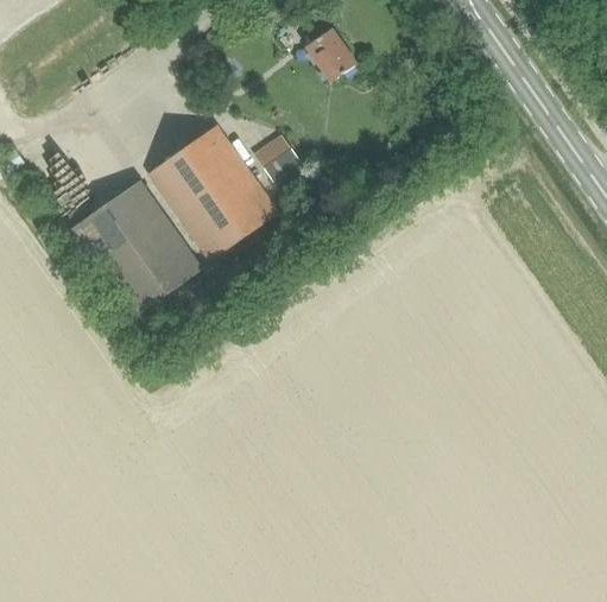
[(330,80),(356,61),(332,26),(330,26),(322,14),(303,27),(313,39),(305,44),(330,80)]
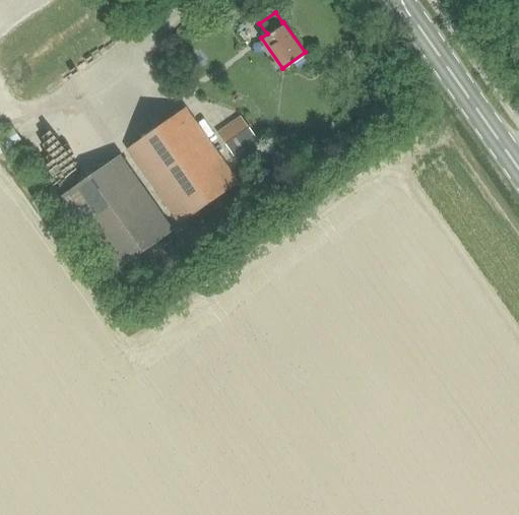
[(180,220),(238,180),(186,107),(128,147),(180,220)]
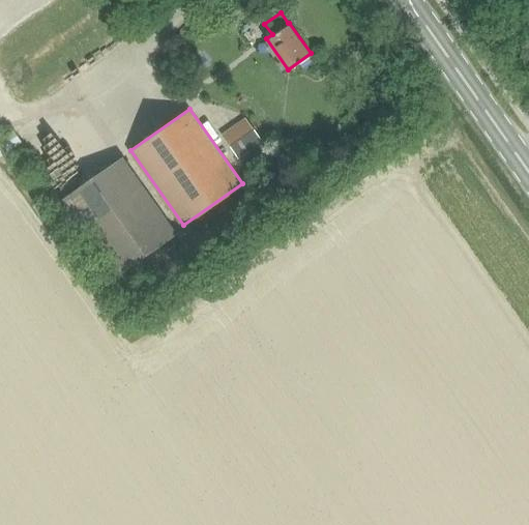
[(247,119),(224,136),(238,156),(262,140),(247,119)]
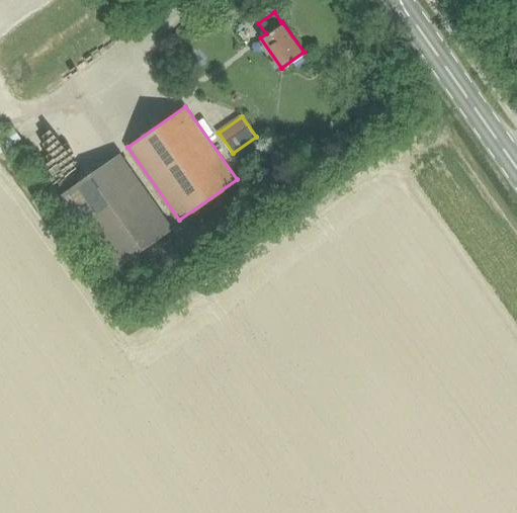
[(73,156),(81,173),(91,168),(84,151),(73,156)]
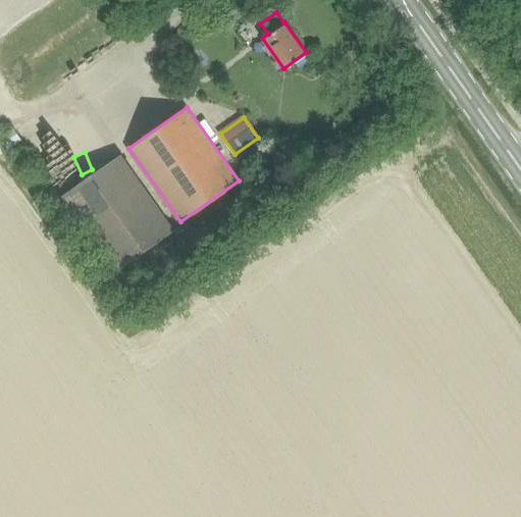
[(120,154),(60,196),(113,272),(173,229),(120,154)]
